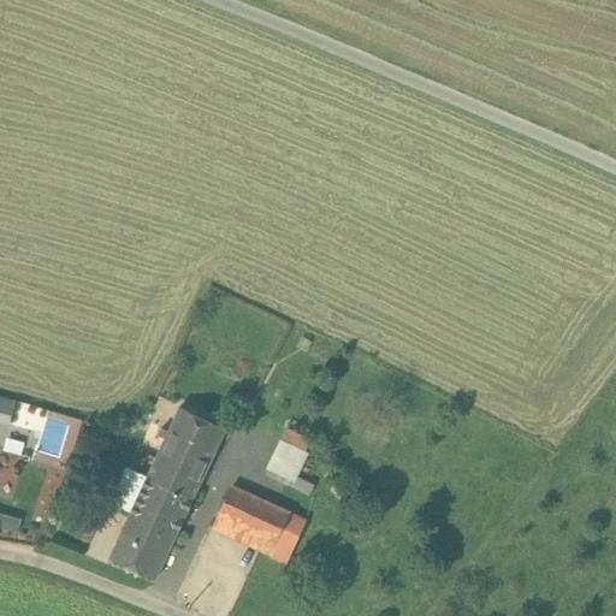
[(13,400),(0,396),(0,424),(6,426),(13,400)]
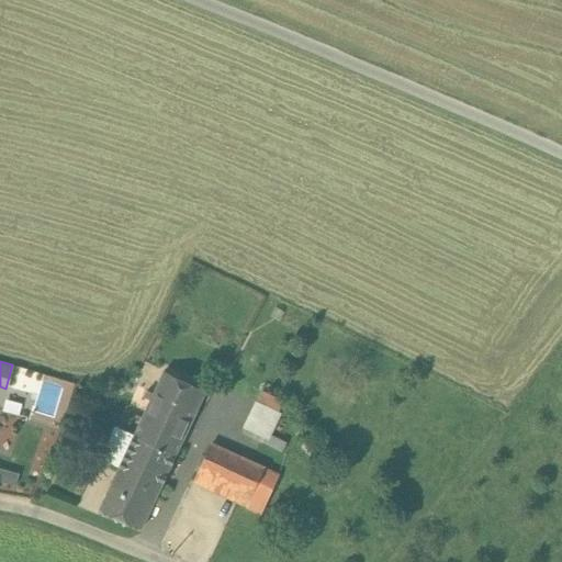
[(206,390),(165,371),(143,419),(183,439),(206,390)]
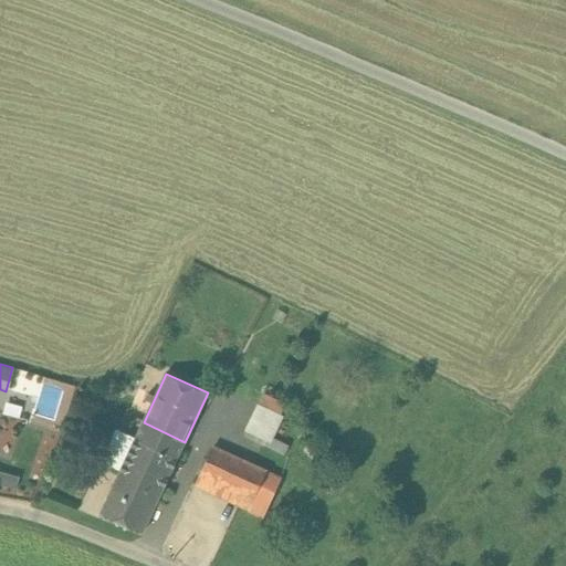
[(286,404),(264,392),(259,405),(281,415),(286,404)]
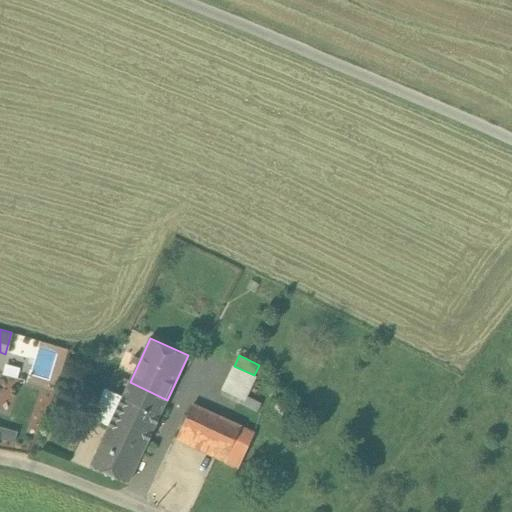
[(234,366),(223,389),(245,399),(247,396),(256,376),(254,375),(234,366)]
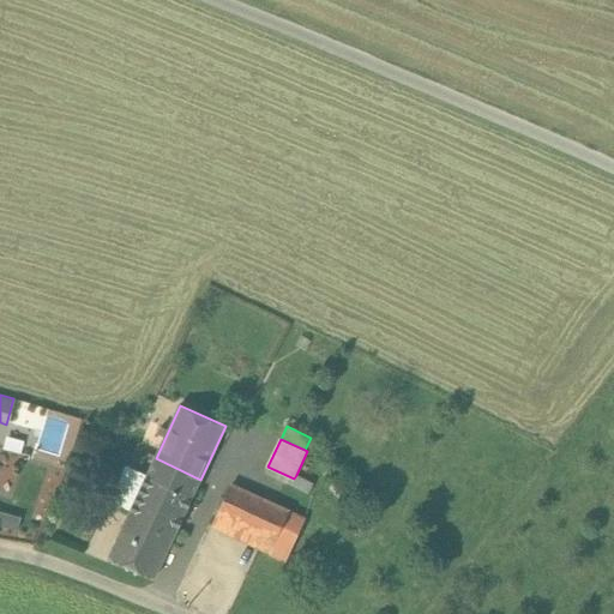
[(132,511),(110,555),(156,577),(200,480),(156,458),(148,475),(132,511)]
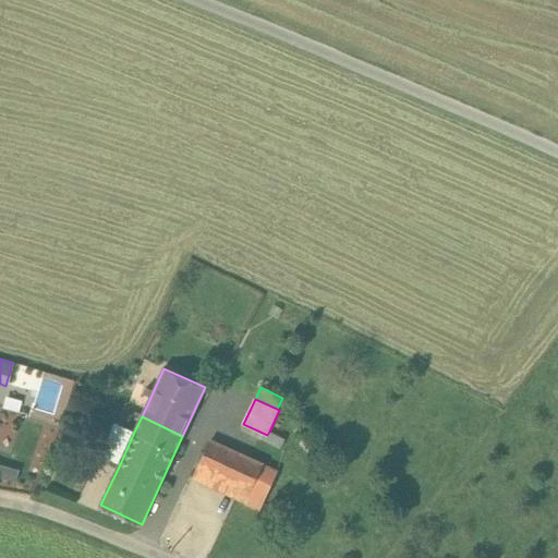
[(120,464),(134,432),(113,422),(99,455),(120,464)]
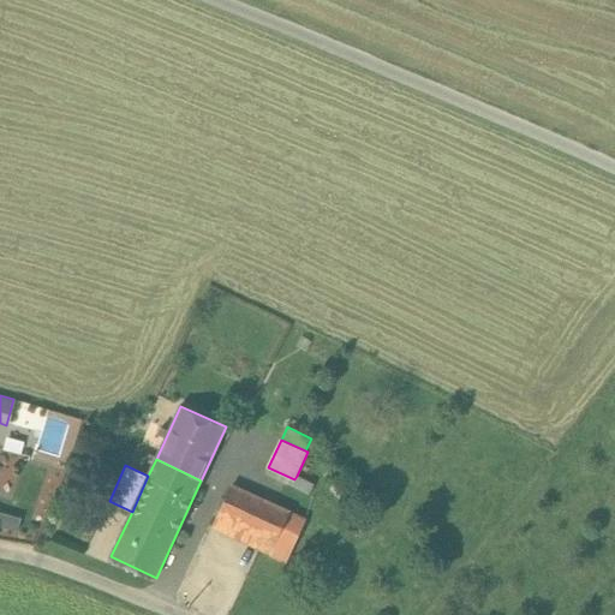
[(268,467),(264,473),(309,495),(315,483),(297,476),(294,479),(268,467)]
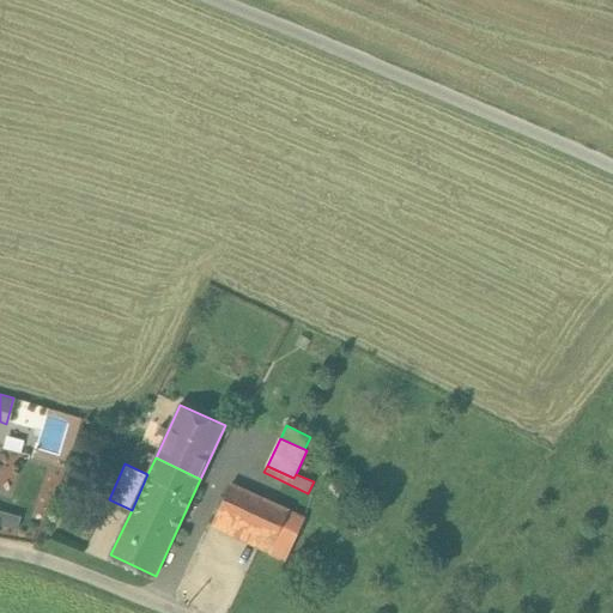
[(16,477),(0,471),(0,490),(10,493),(16,477)]
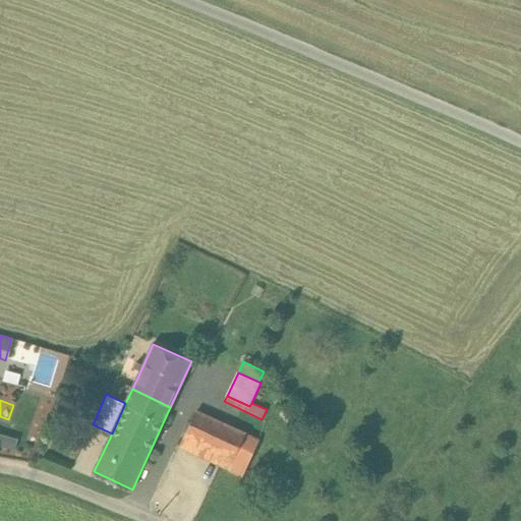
[(211,418),(195,412),(180,446),(229,469),(230,469),(246,435),(213,418),(211,417),(211,418)]
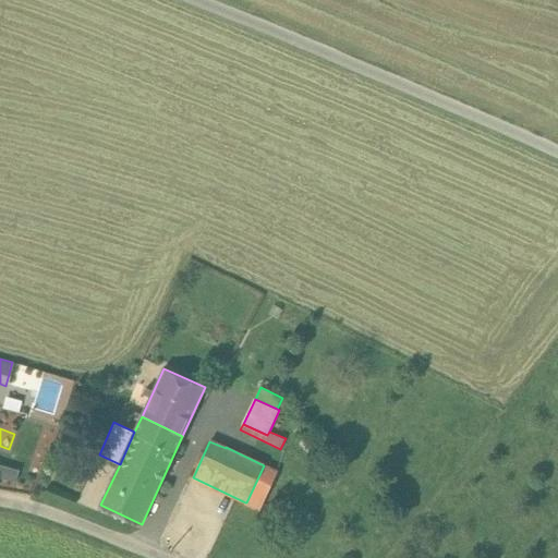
[(19,470),(0,464),(0,477),(14,483),(19,470)]
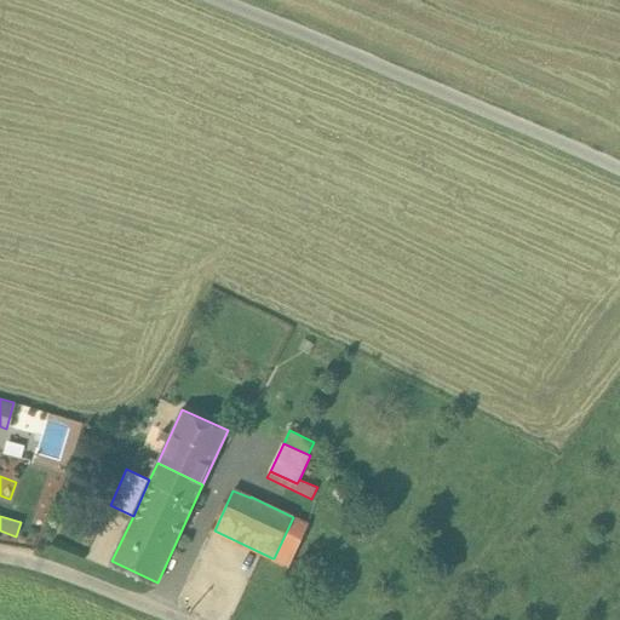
[(293,517),(274,558),(288,566),(308,524),(293,517)]
